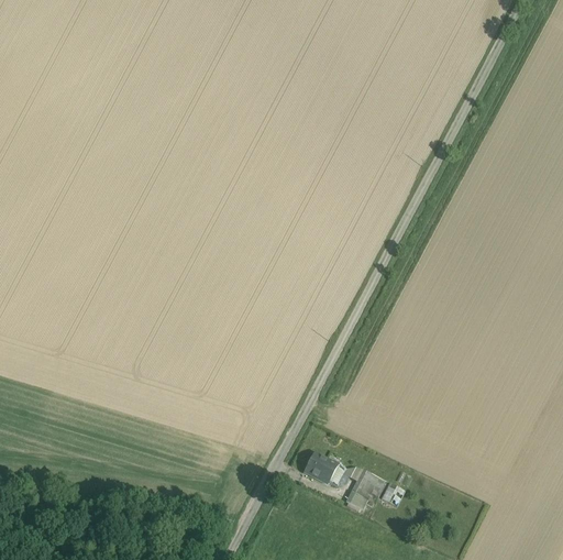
[(345,468),(315,451),(305,471),(328,483),(329,481),(337,484),(343,472),(345,468)]
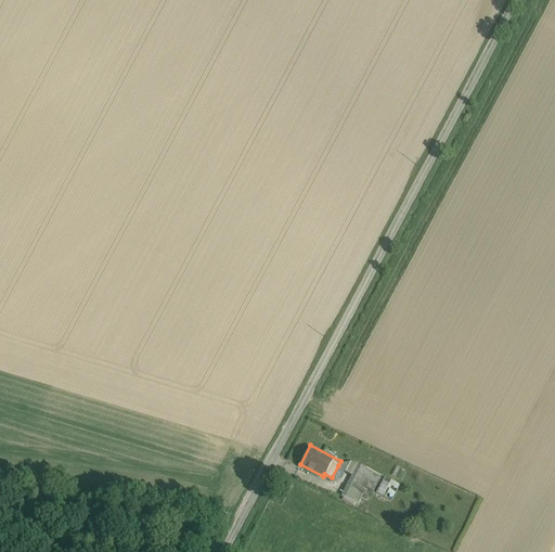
[(340,461),(338,465),(351,473),(358,461),(350,460),(340,461)]
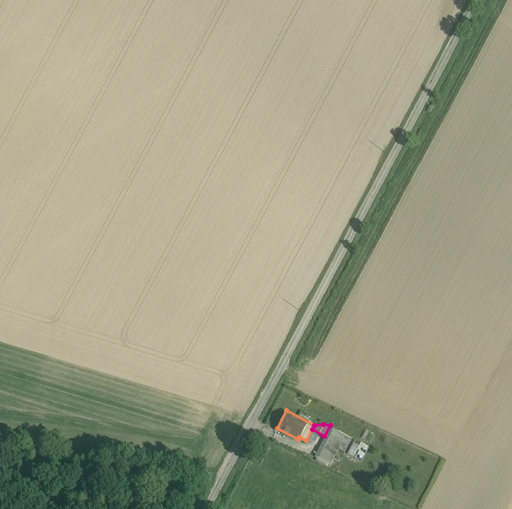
[(352,436),(330,425),(324,436),(320,446),(335,454),(336,453),(342,456),(352,436)]
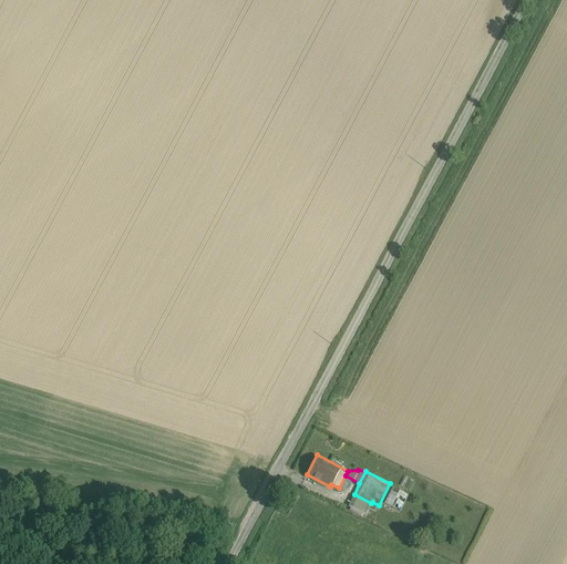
[(410,494),(393,485),(385,501),(401,510),(410,494)]
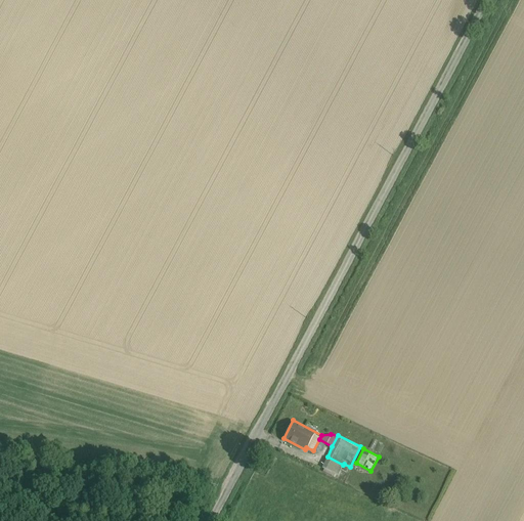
[(343,465),(328,457),(322,466),(338,474),(343,465)]
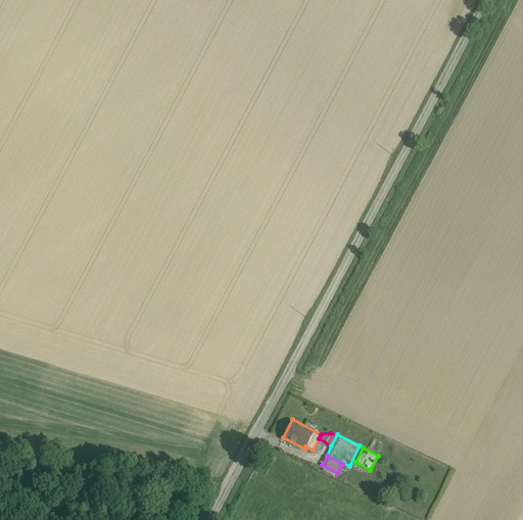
All buildings are outlined.
